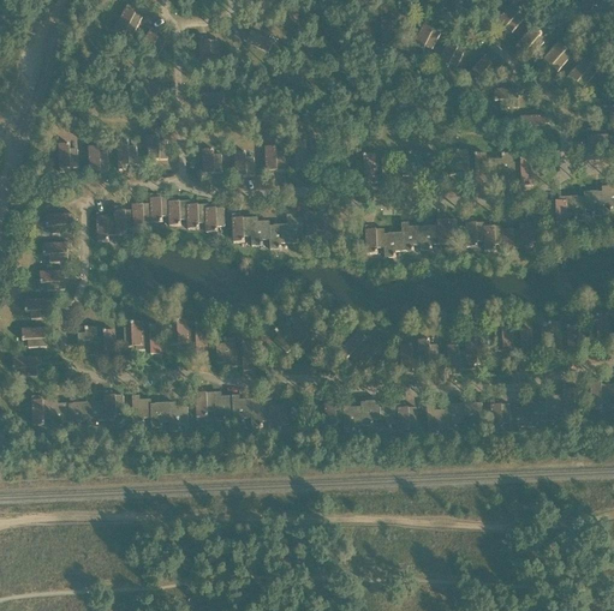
[(280,6),(284,0),(255,0),(255,1),(269,10),(273,3),(280,6)]
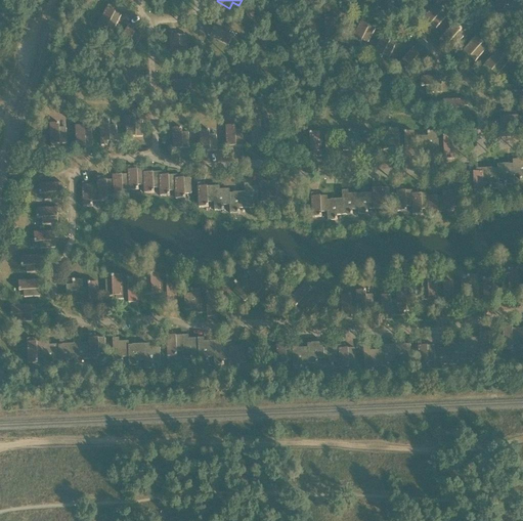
[(443,5),(437,0),(423,17),(434,26),(444,12),(440,9),(443,5)]
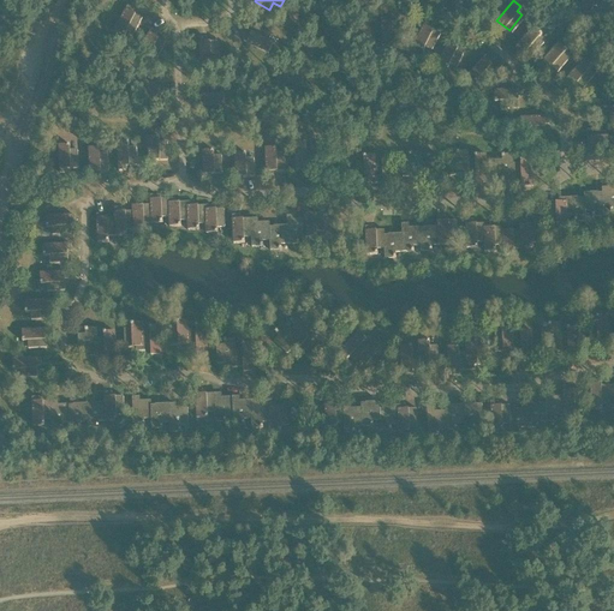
[(592,3),(600,3),(600,0),(580,0),(580,10),(592,10),(592,3)]
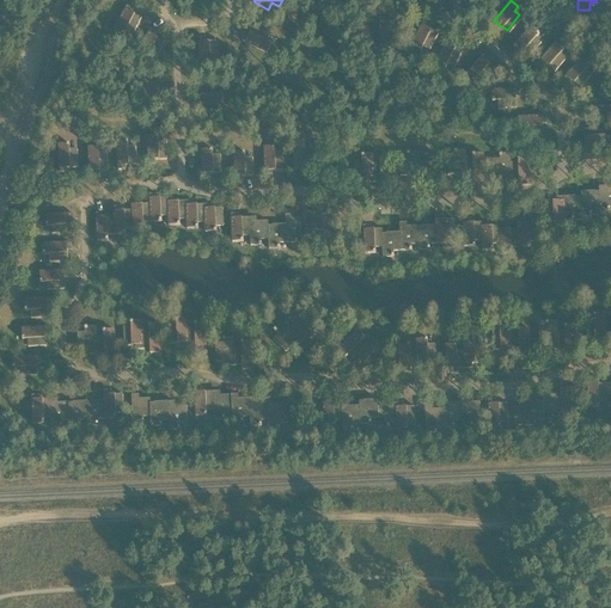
[(597,0),(597,2),(597,12),(608,12),(608,6),(610,5),(610,0),(597,0)]
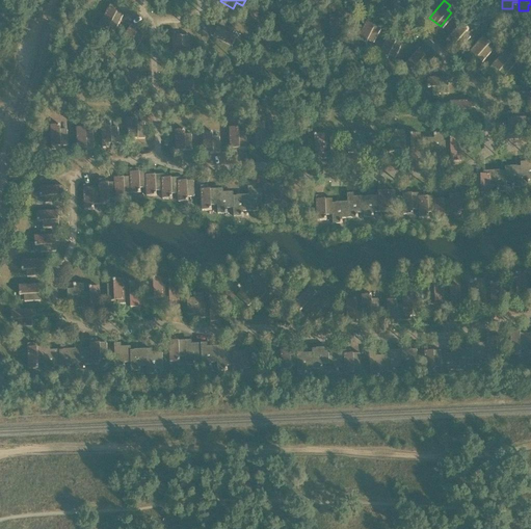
[(115,4),(110,1),(98,24),(107,28),(109,24),(115,27),(123,12),(113,8),(115,4)]
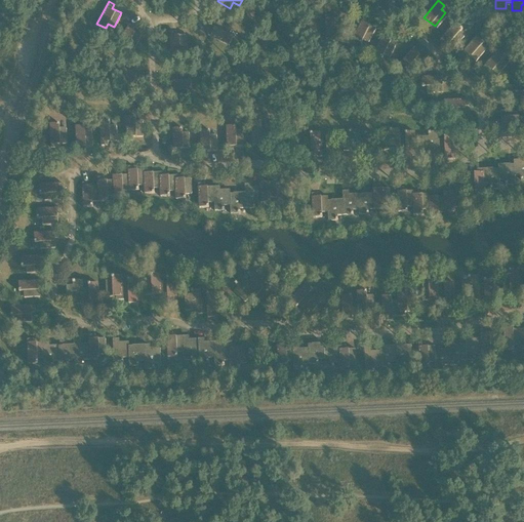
[(331,11),(324,12),(325,37),(335,37),(334,31),(340,31),(339,14),(331,15),(331,11)]
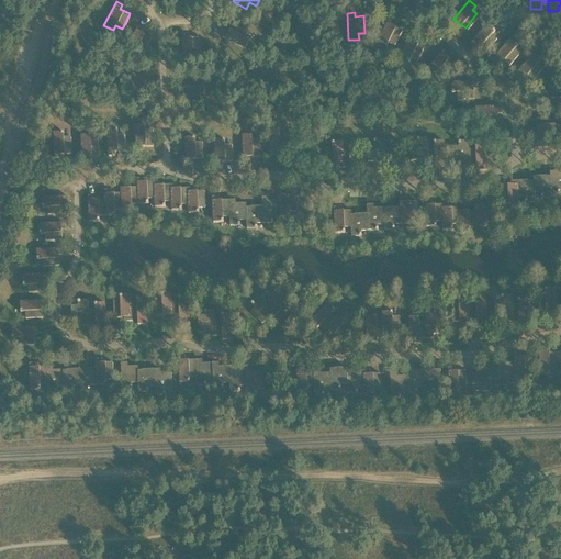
[(394,20),(389,17),(377,41),(385,45),(389,41),(393,43),(401,29),(393,23),(394,20)]
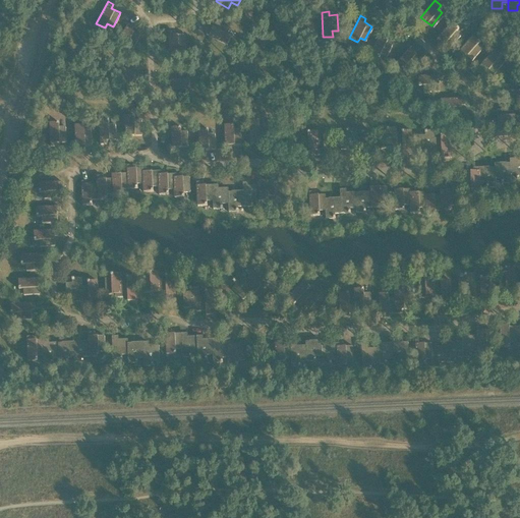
[(209,25),(206,32),(226,43),(231,34),(226,32),(229,24),(217,17),(212,27),(209,25)]
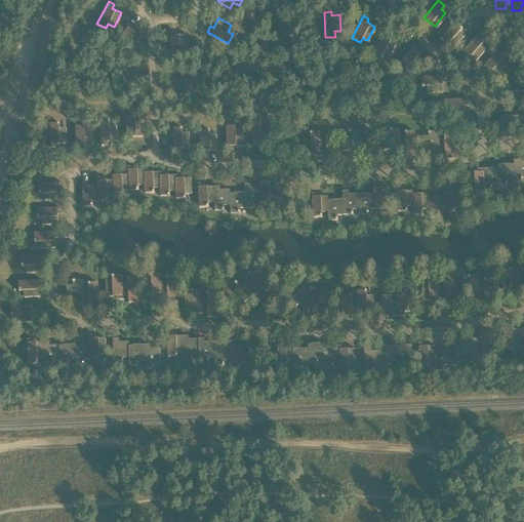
[(461,26),(454,19),(439,38),(444,42),(446,40),(452,45),(462,34),(458,30),(461,26)]
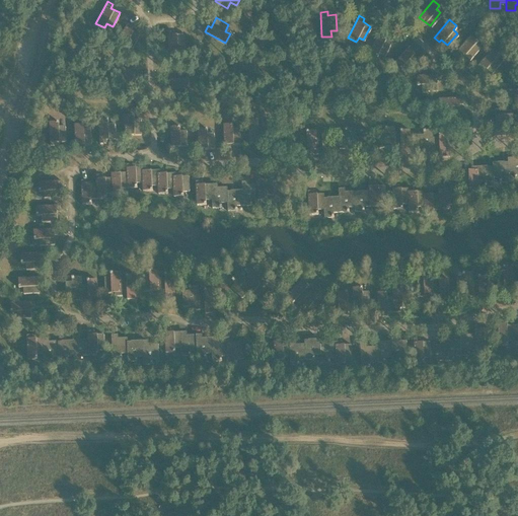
[(133,24),(127,21),(116,43),(124,48),(127,44),(132,47),(140,32),(131,27),(133,24)]
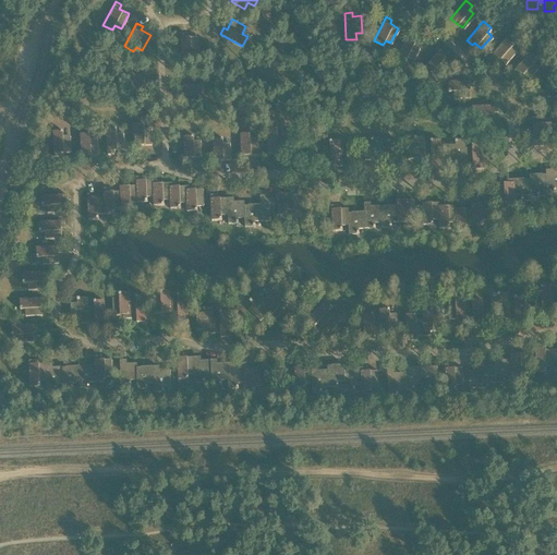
[(180,31),(181,58),(191,57),(191,51),(197,51),(197,35),(188,35),(188,31),(180,31)]
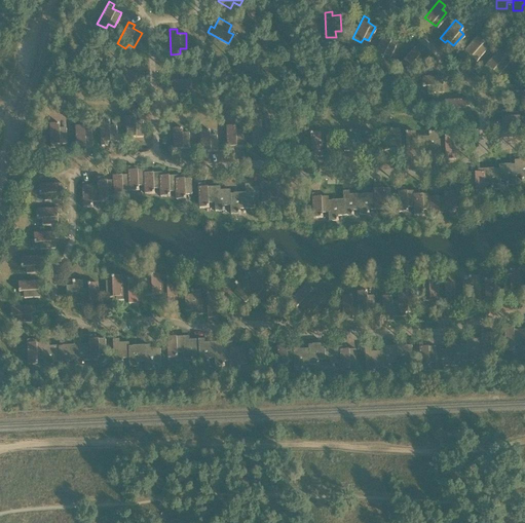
[(390,33),(384,30),(374,51),(382,55),(384,51),(390,54),(397,41),(388,37),(390,33)]
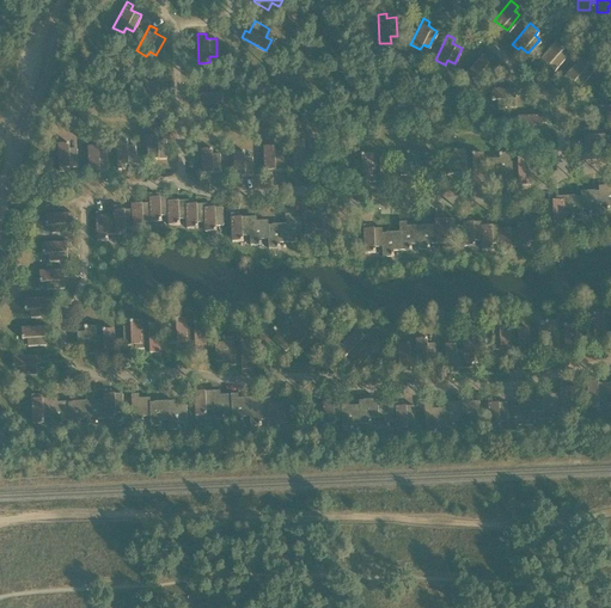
[(563,47),(555,38),(537,60),(543,65),(545,62),(554,68),(564,55),(560,51),(563,47)]
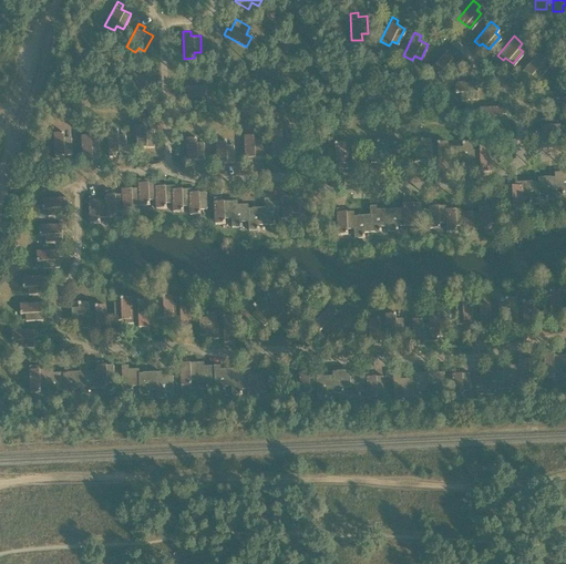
[(453,52),(448,48),(430,67),(439,73),(442,70),(446,75),(459,62),(450,55),(453,52)]
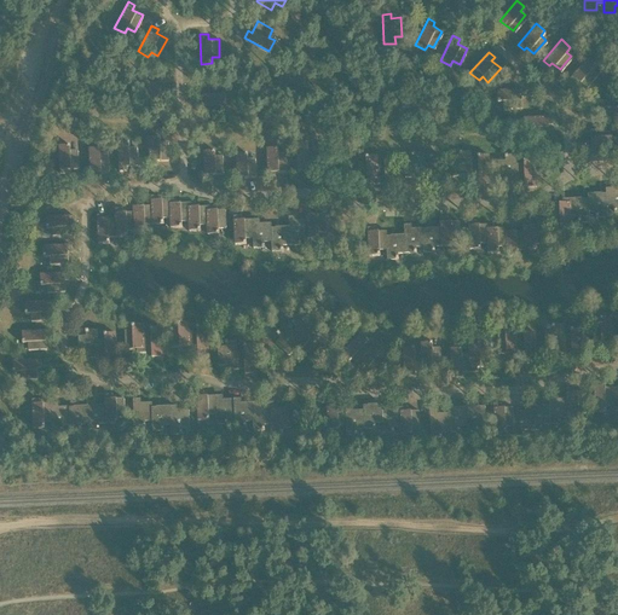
[(588,54),(569,76),(575,82),(578,79),(588,86),(599,73),(593,67),(596,62),(588,54)]
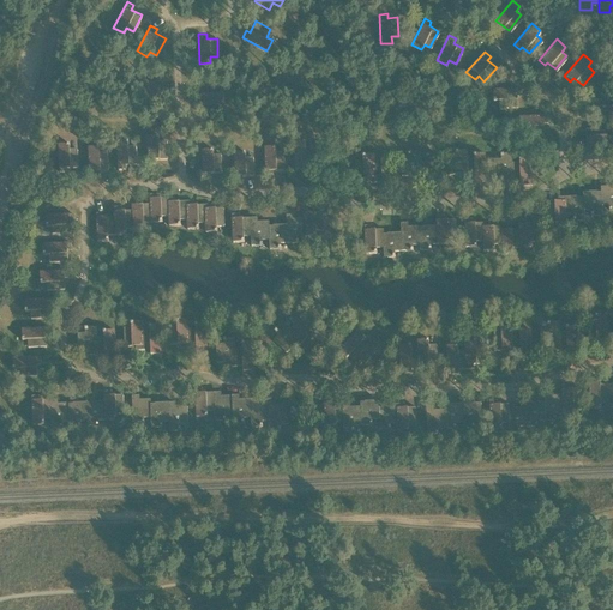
[(160,95),(163,88),(138,74),(132,85),(138,88),(134,95),(150,103),(156,92),(160,95)]
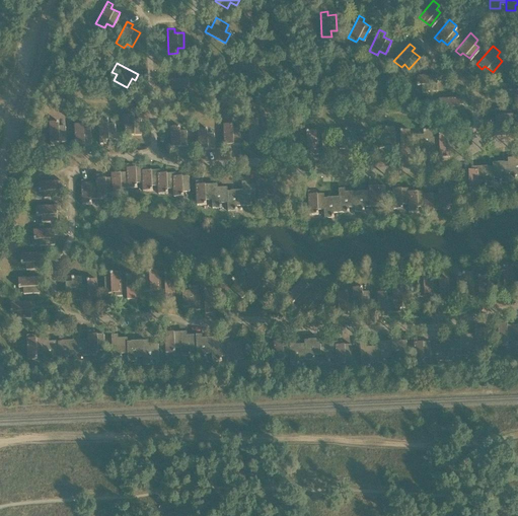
[(440,79),(440,73),(417,74),(417,83),(421,83),(422,89),(437,89),(436,79),(440,79)]
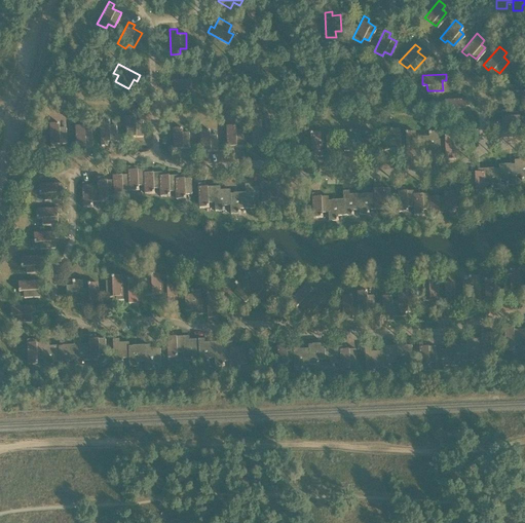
[(191,87),(190,77),(166,78),(166,85),(171,85),(171,95),(186,94),(186,87),(191,87)]
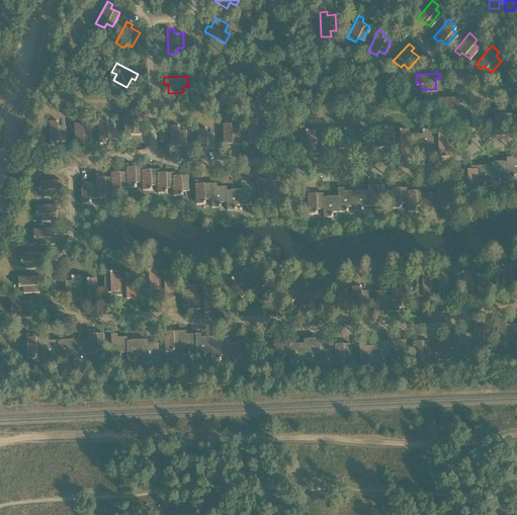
[(461,102),(461,95),(437,96),(438,105),(443,105),(443,112),(458,111),(458,102),(461,102)]
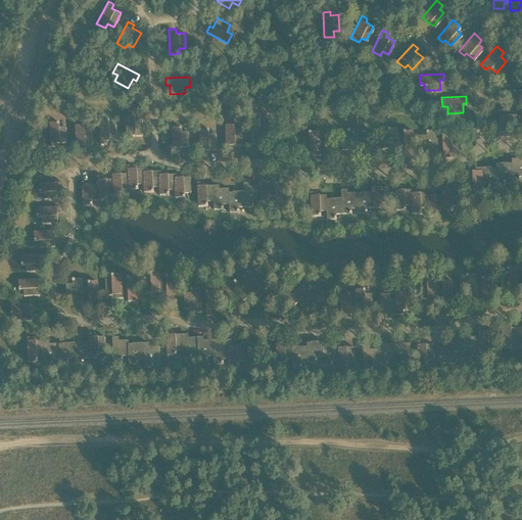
[(494,117),(496,135),(509,135),(508,125),(521,124),(521,112),(519,113),(519,106),(497,107),(499,117),(494,117)]
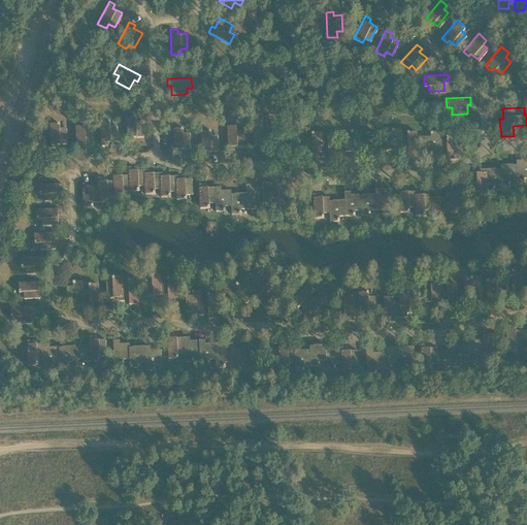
[(126,115),(127,139),(134,138),(134,135),(142,134),(141,119),(136,119),(136,113),(126,115)]
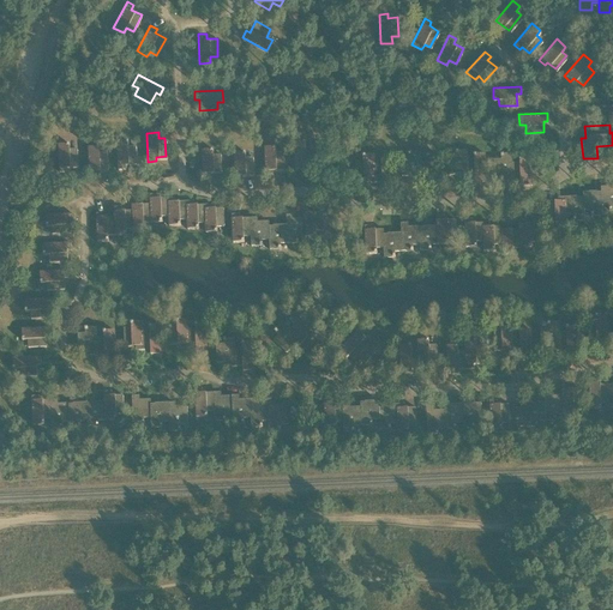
[(115,139),(118,167),(125,167),(125,162),(134,162),(134,144),(128,144),(127,138),(115,139)]
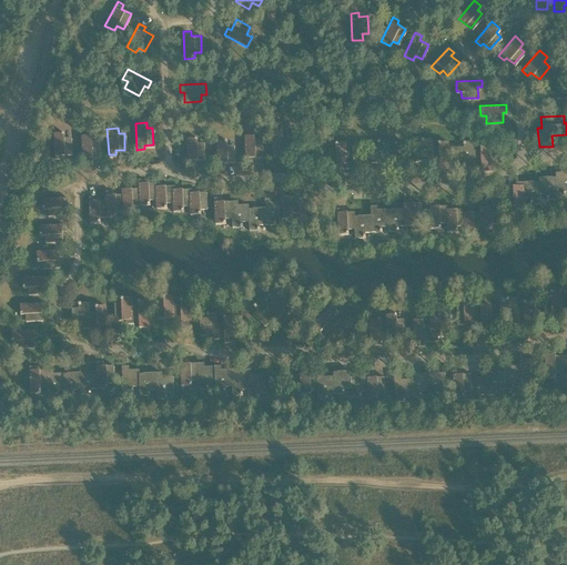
[(271,128),(273,154),(280,154),(280,151),(289,150),(287,132),(282,133),(282,128),(271,128)]
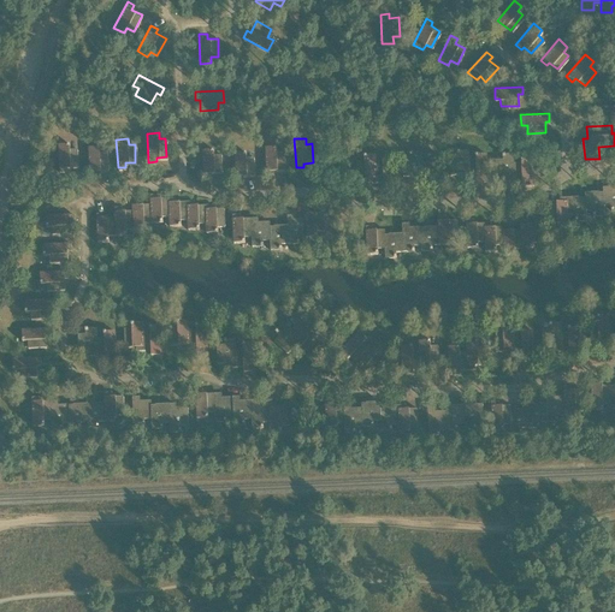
[(58,142),(59,170),(67,170),(67,165),(77,165),(76,147),(70,147),(70,141),(58,142)]
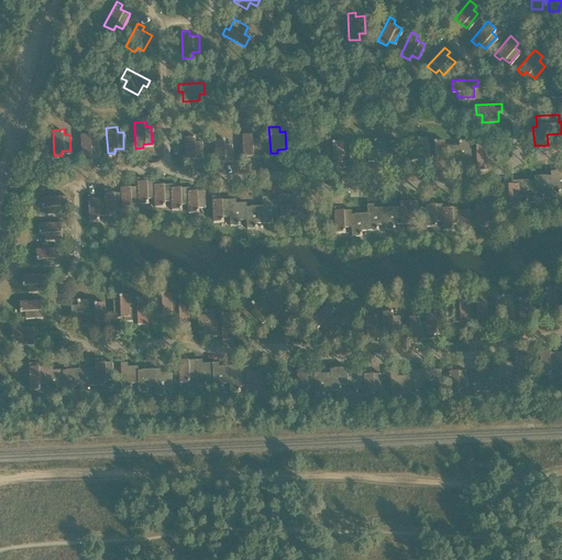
[(80,132),(81,158),(89,158),(88,154),(98,153),(97,136),(91,138),(91,132),(80,132)]
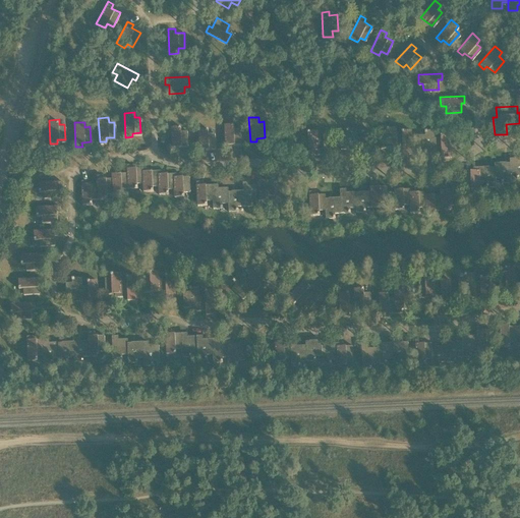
[(224,122),(225,147),(231,146),(231,142),(239,142),(238,126),(233,127),(233,122),(224,122)]
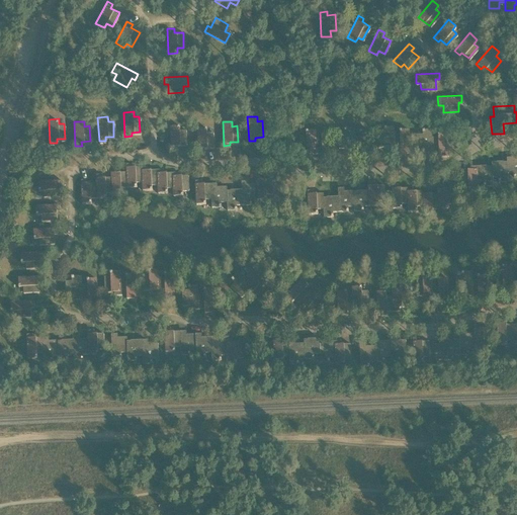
[(179,123),(169,124),(171,148),(177,148),(177,145),(186,144),(185,129),(179,129),(179,123)]
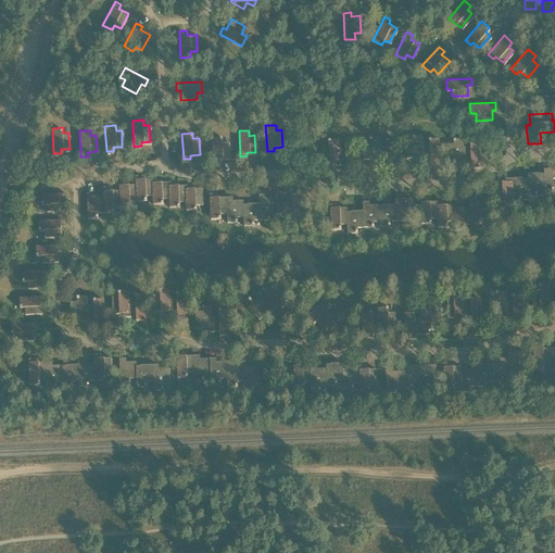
[(416,160),(424,160),(423,142),(423,134),(412,134),(412,139),(405,139),(406,158),(416,158),(416,160)]
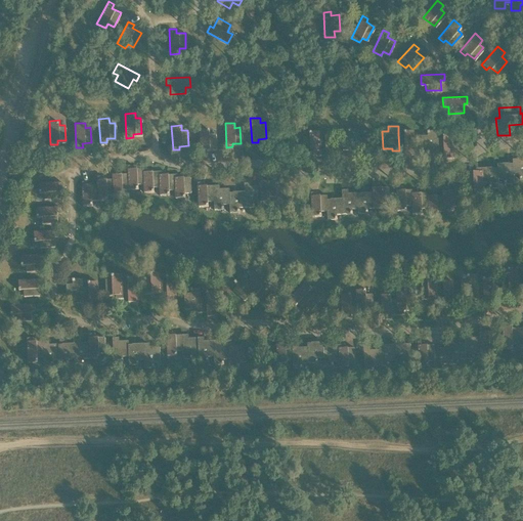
[(199,128),(200,153),(207,152),(206,148),(216,147),(215,132),(209,132),(209,127),(199,128)]
